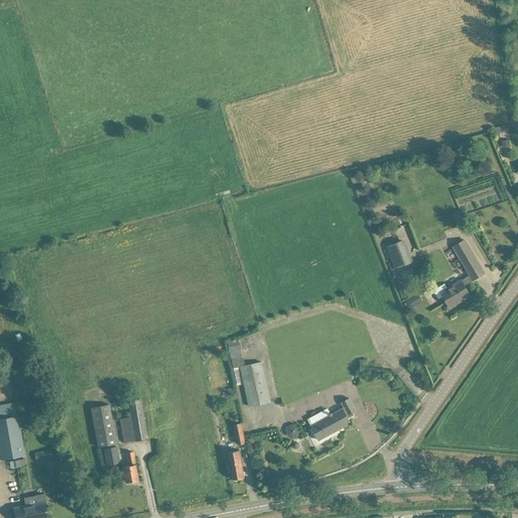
[(396,270),(414,262),(405,240),(386,247),(396,270)]
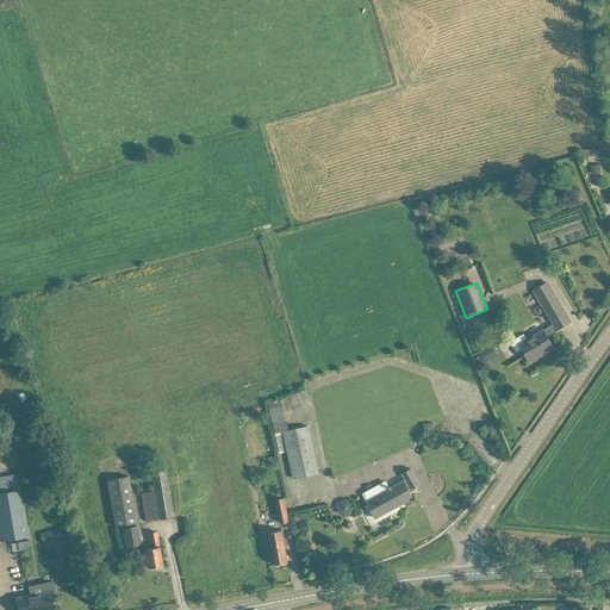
[(529,362),(530,362),(529,360),(545,352),(545,353),(554,348),(547,336),(556,329),(556,330),(571,322),(548,282),(534,291),(553,324),(527,340),(523,334),(514,340),(512,342),(512,346),(516,353),(522,349),(529,362)]
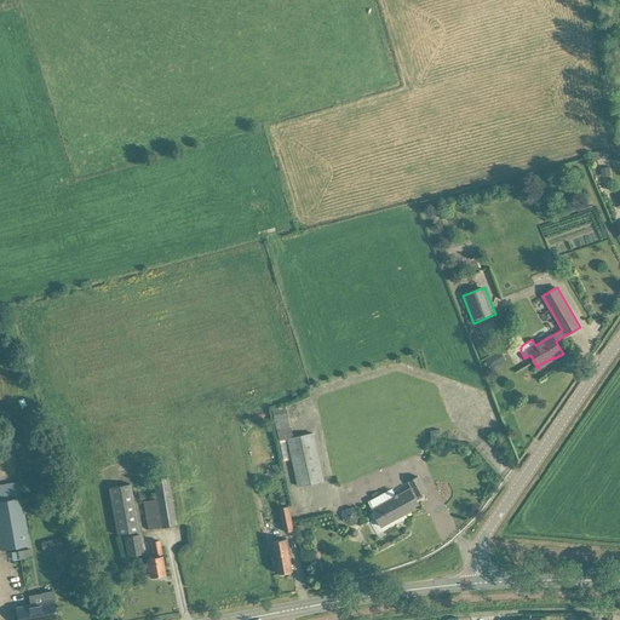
[(299,409),(285,409),(286,435),(300,435),(299,409)]
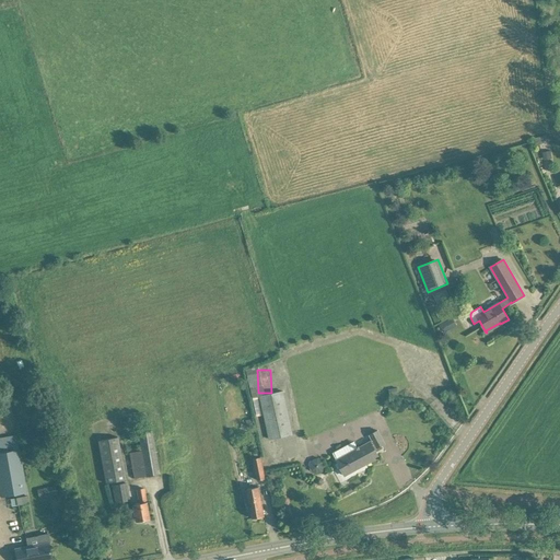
[(283,392),(260,397),(269,440),(293,434),(283,392)]
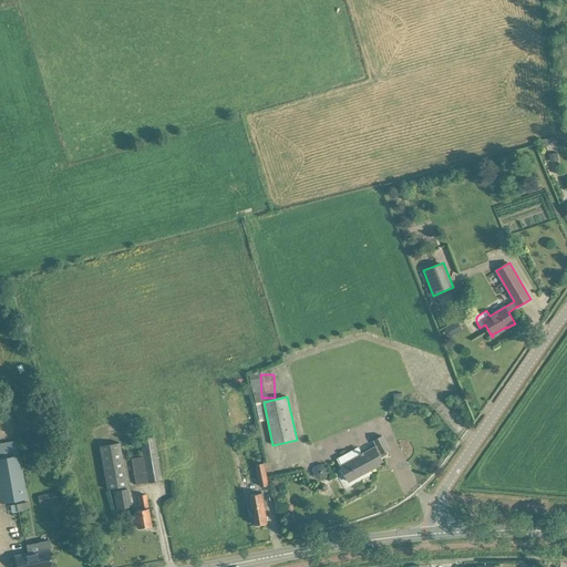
[(131,459),(135,485),(162,480),(154,436),(141,439),(143,456),(131,459)]
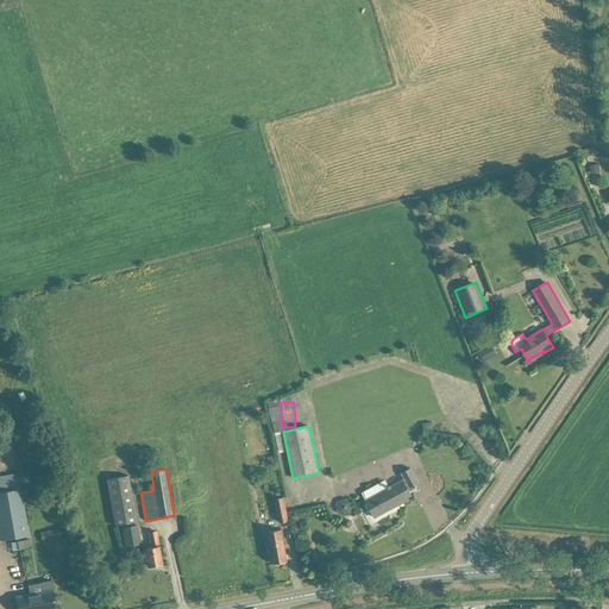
[(365,500),(375,518),(376,518),(376,516),(389,508),(390,509),(413,497),(409,491),(410,491),(410,487),(419,483),(410,469),(402,473),(405,479),(403,481),(402,479),(390,487),(390,485),(388,487),(385,481),(362,493),(365,500)]
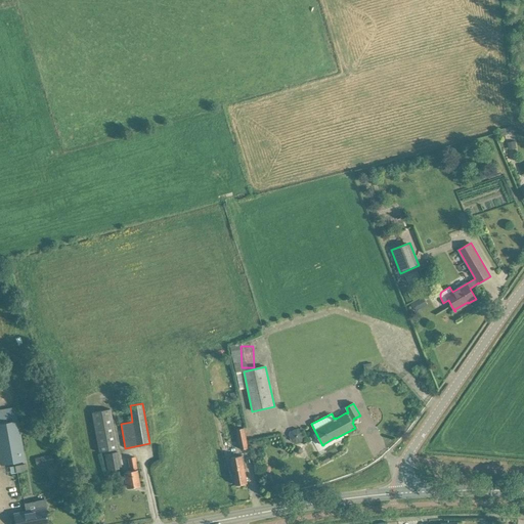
[(15,406),(0,408),(0,423),(17,421),(15,406)]
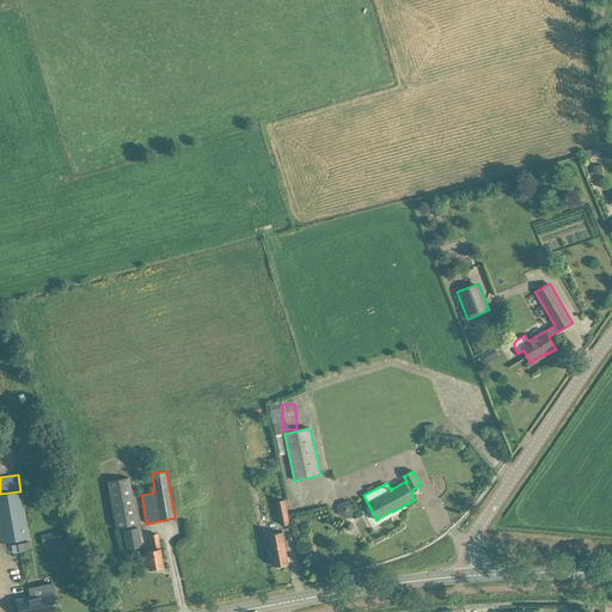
[(129,478),(106,482),(115,528),(138,524),(129,478)]
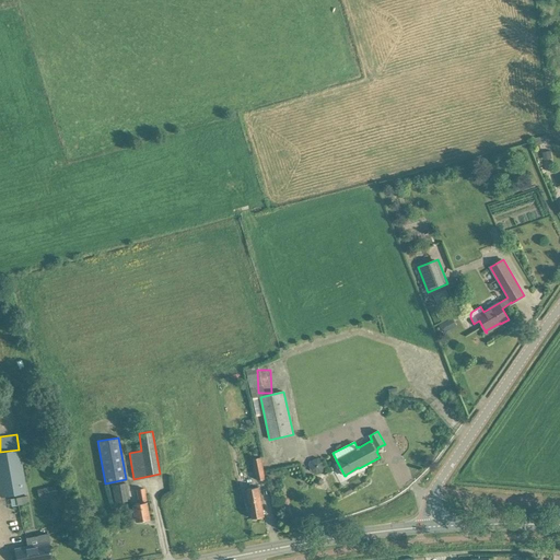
[(0,452),(0,497),(26,492),(19,450),(0,452)]
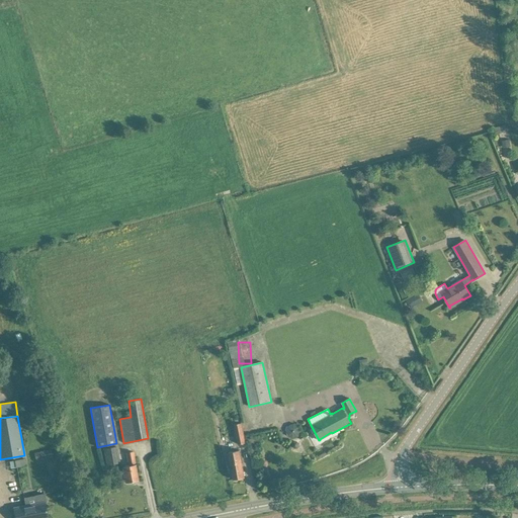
[(234,424),(238,444),(245,443),(241,423),(234,424)]
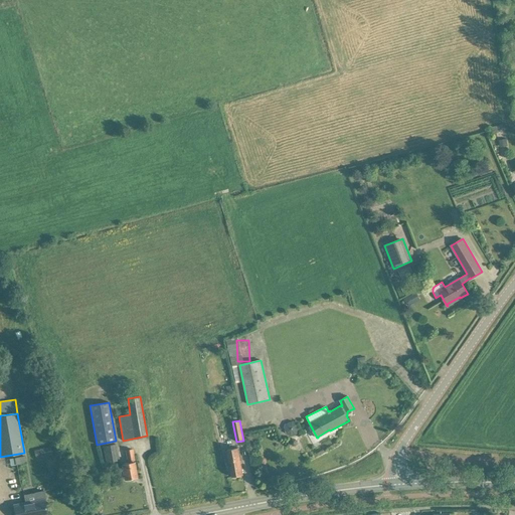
[(119,460),(115,444),(103,446),(107,463),(119,460)]
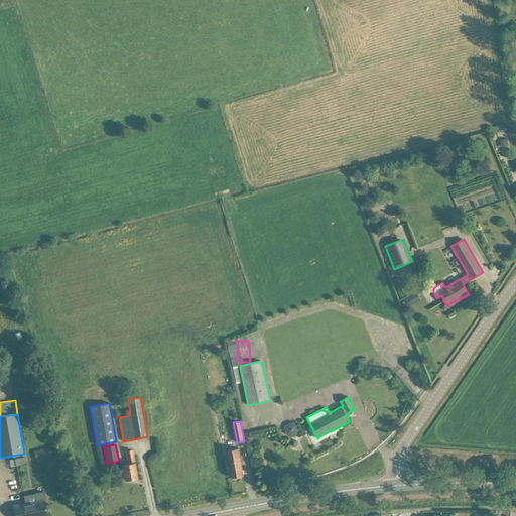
[(238,448),(228,450),(230,464),(228,464),(229,470),(231,470),(233,478),(243,476),(238,448)]
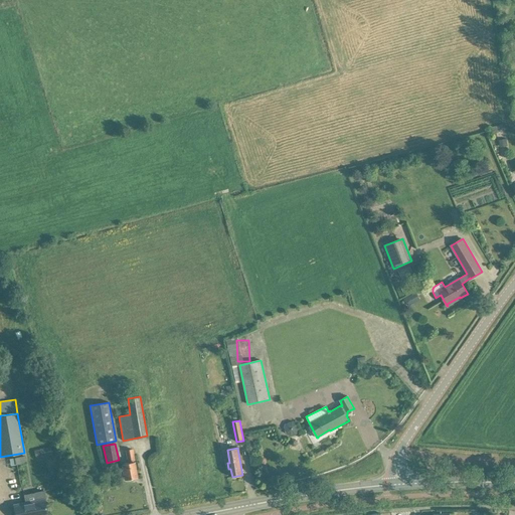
[(138,469),(137,461),(134,462),(132,449),(126,451),(128,463),(122,464),(125,480),(137,478),(136,470),(138,469)]
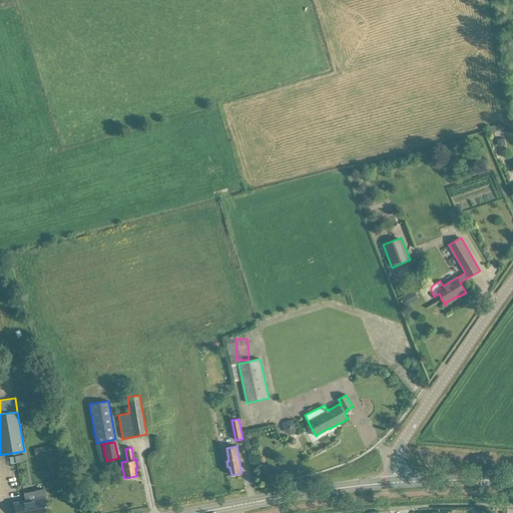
[(36,499),(13,503),(15,512),(46,512),(44,498),(46,498),(44,489),(35,491),(36,499)]
